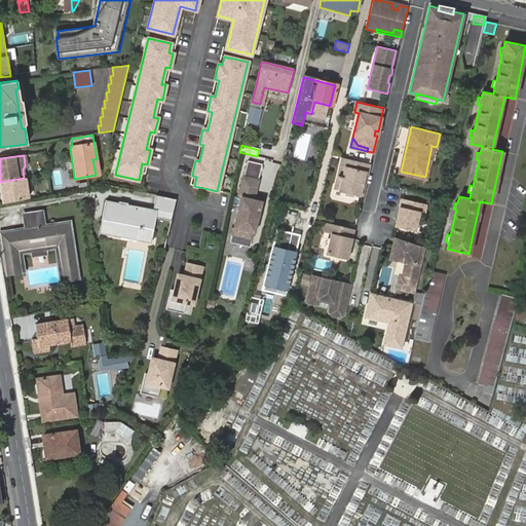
[(370,164),(342,157),(334,190),(345,192),(344,195),(354,198),(354,194),(363,196),(365,188),(362,187),(364,180),(366,181),(370,164)]
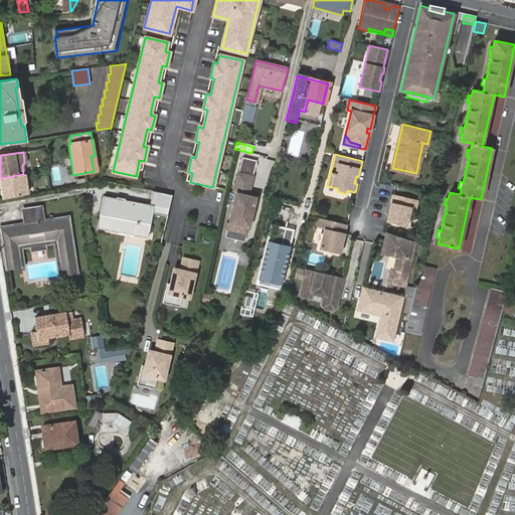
[(252,176),(237,172),(233,191),(235,192),(226,228),(244,233),(246,226),(248,227),(256,196),(247,194),(252,176)]
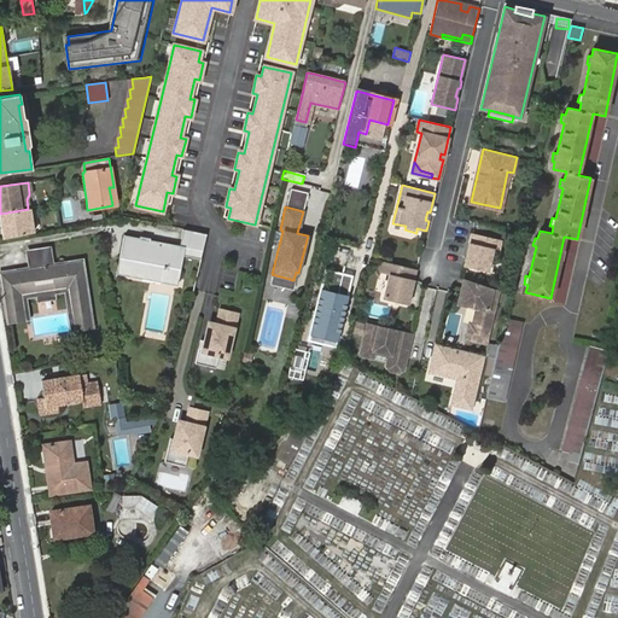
[(0,227),(3,239),(31,233),(28,209),(0,214),(3,227),(0,227)]
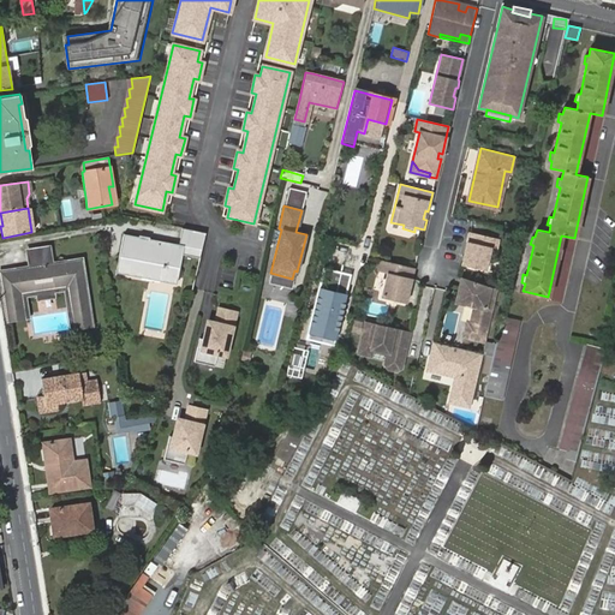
[(183,255),(199,257),(206,236),(206,233),(183,228),(179,244),(124,234),(117,272),(177,284),(183,255)]
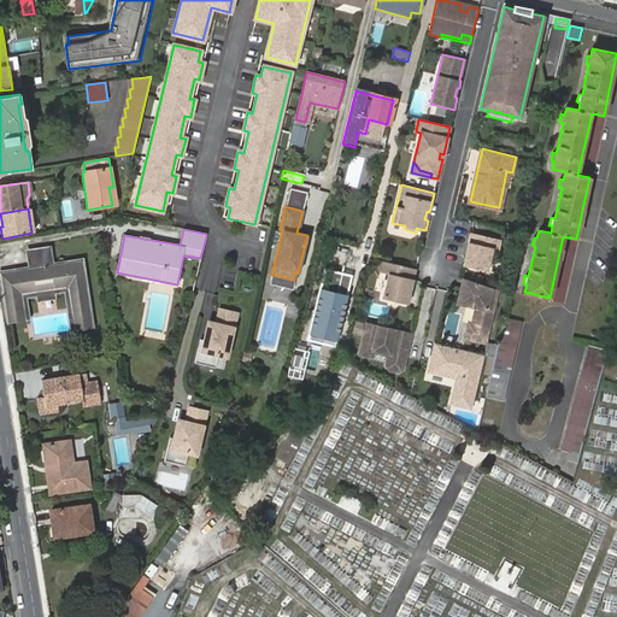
[(500,240),(471,233),(466,253),(469,253),(468,256),(465,256),(463,266),(487,271),(492,248),(498,250),(500,240)]
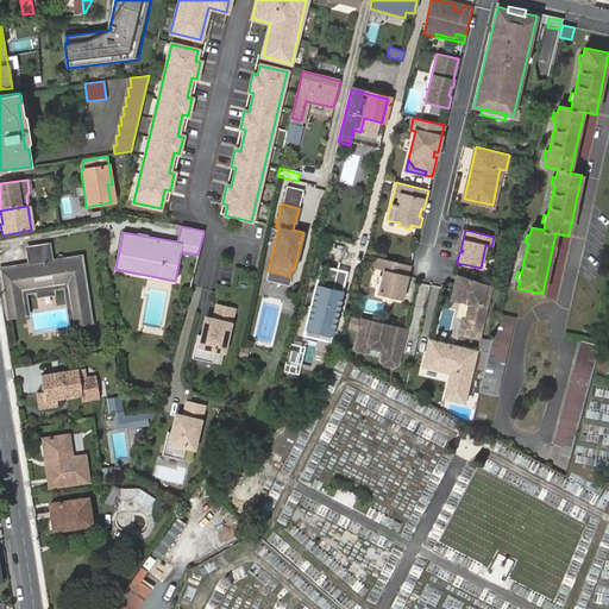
[(341,253),(345,242),(338,240),(334,251),(341,253)]
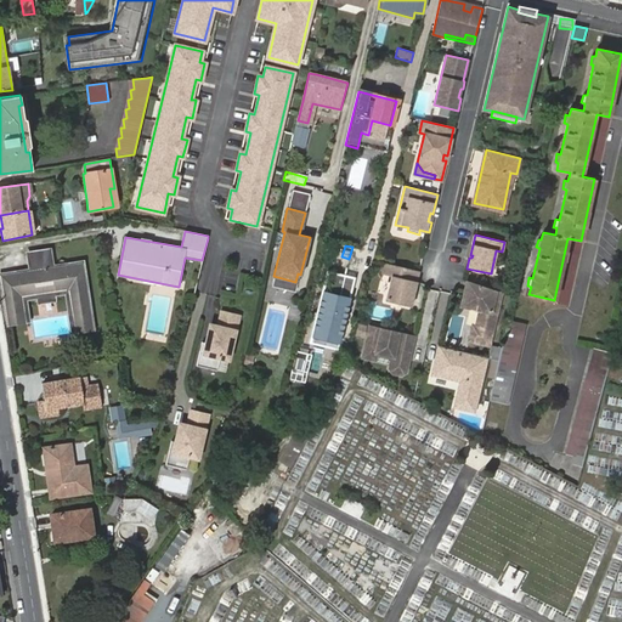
[(54,266),(50,247),(24,252),(27,271),(54,266)]
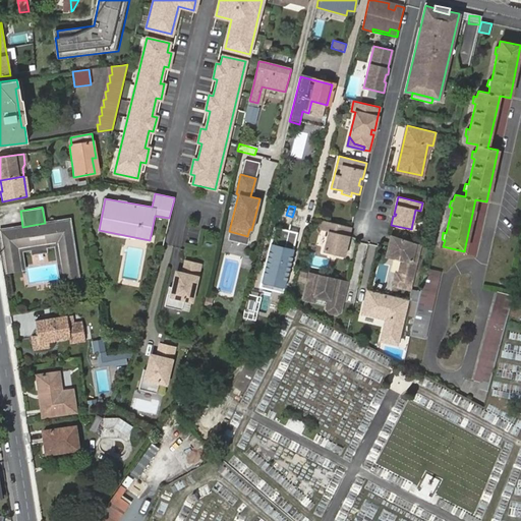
[(69,219),(45,223),(22,227),(0,230),(0,240),(5,273),(21,271),(17,249),(56,242),(62,279),(78,276),(69,219)]
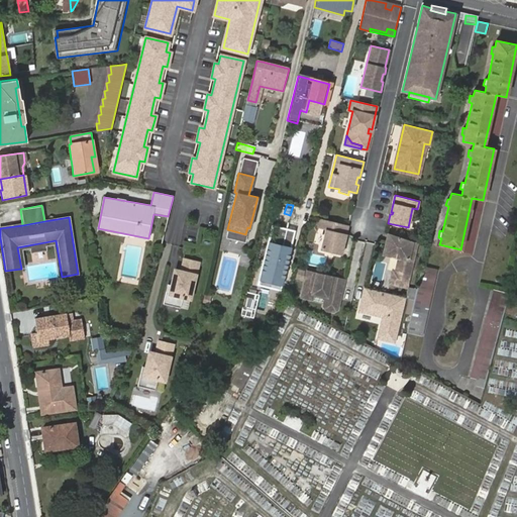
[(348,225),(319,218),(317,228),(325,230),(320,250),(341,255),(344,244),(341,244),(343,237),(345,238),(348,225)]
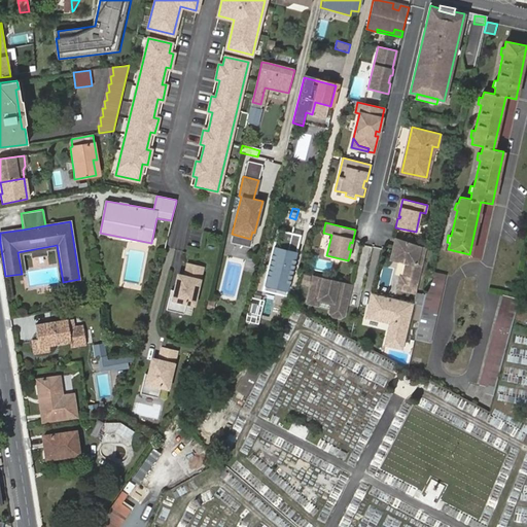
[(250,239),(232,234),(231,241),(249,245),(250,239)]
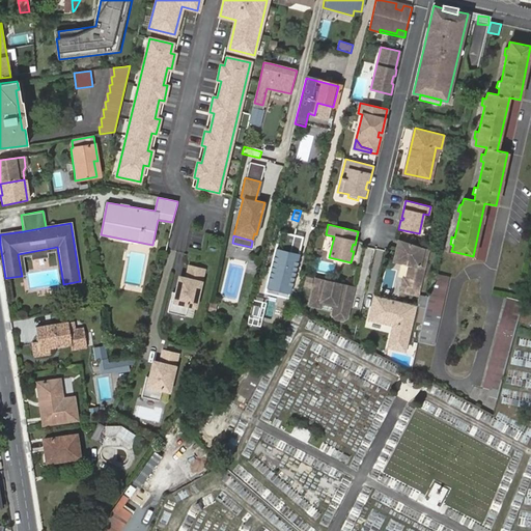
[(418,296),(428,249),(423,248),(396,239),(391,261),(399,262),(400,260),(410,263),(407,279),(403,279),(400,291),(418,296)]
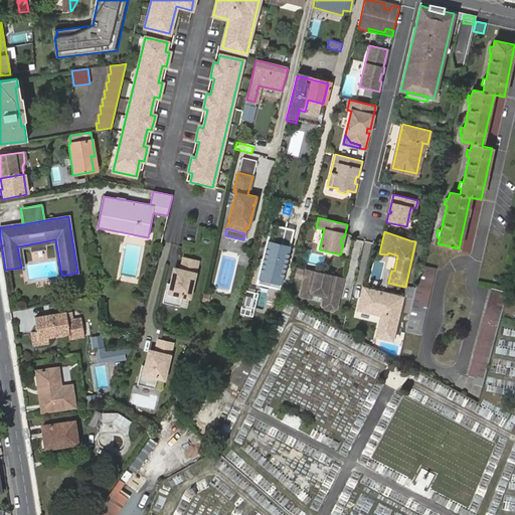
[(17,246),(21,268),(24,267),(21,248),(29,247),(29,250),(44,247),(44,244),(53,243),(58,276),(61,276),(55,239),(17,246)]
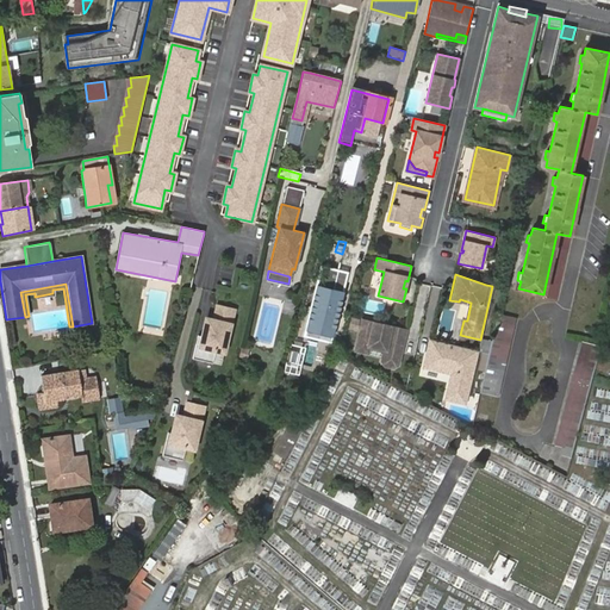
[(460,299),(459,302),(467,304),(464,321),(467,321),(471,303),(460,299)]
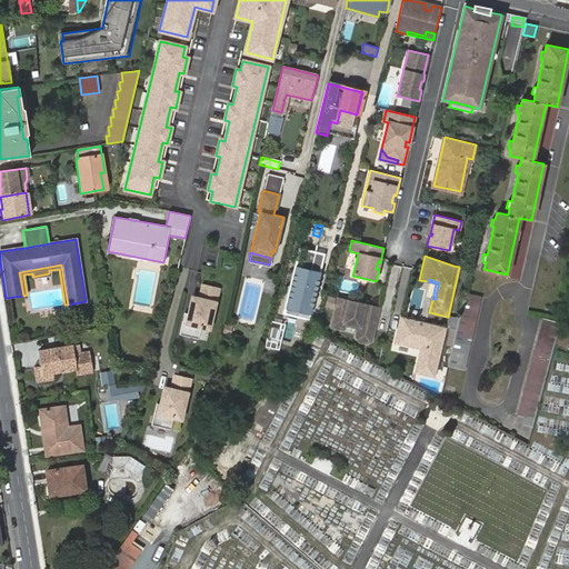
[(220,287),(201,282),(199,296),(190,293),(183,323),(210,330),(220,287)]
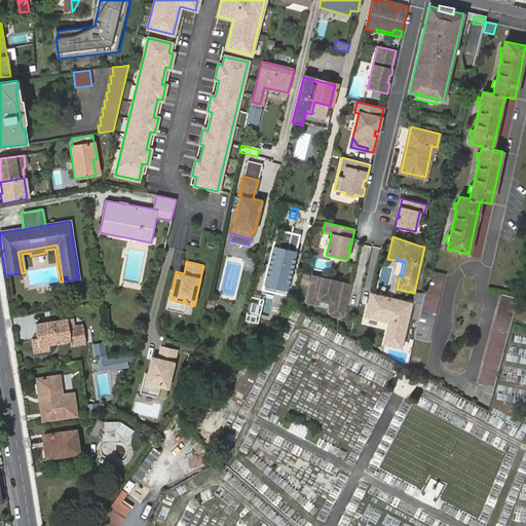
[(421,308),(414,339),(429,342),(445,273),(429,270),(424,294),(421,305),(421,308)]
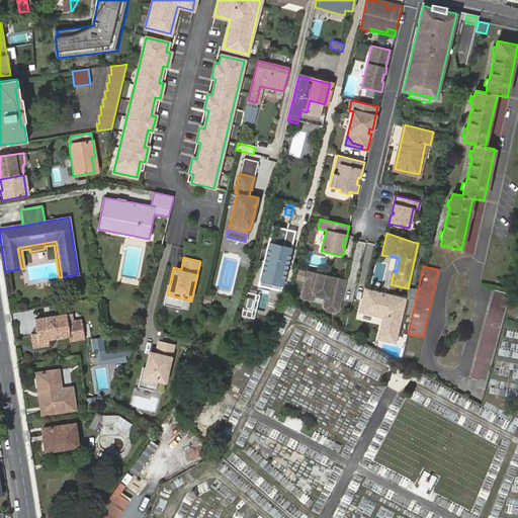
[(345,279),(309,271),(303,297),(312,299),(314,293),(327,296),(325,307),(327,311),(335,313),(338,311),(345,279)]
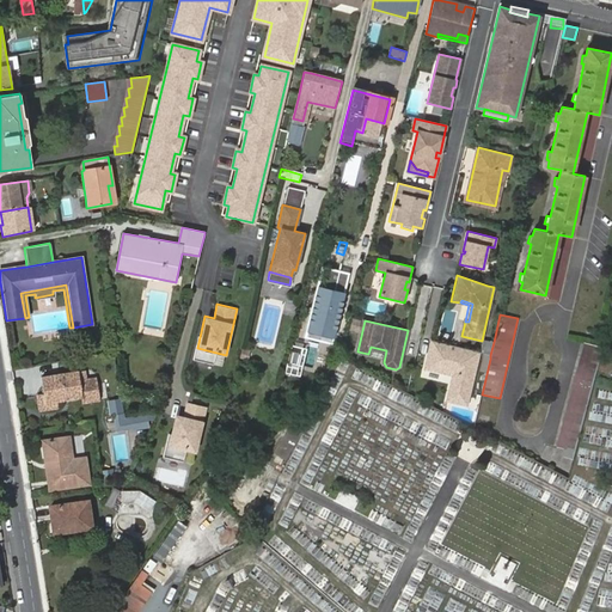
[(481,352),(490,355),(494,342),(483,340),(481,352)]
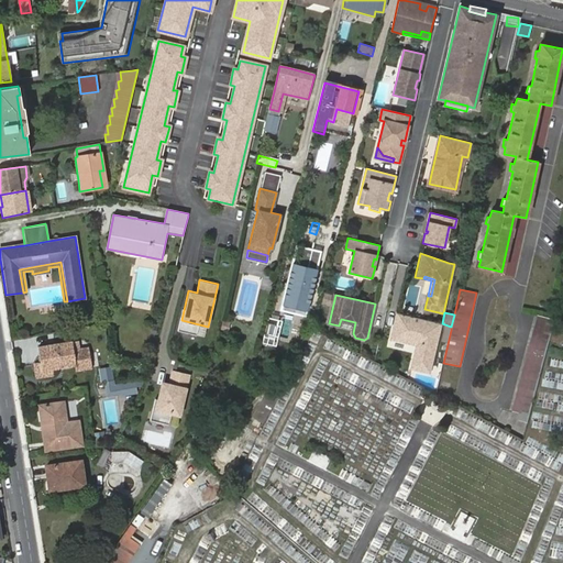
[(398,327),(395,326),(392,339),(417,344),(421,345),(419,354),(415,353),(411,368),(429,372),(440,323),(401,315),(398,327)]
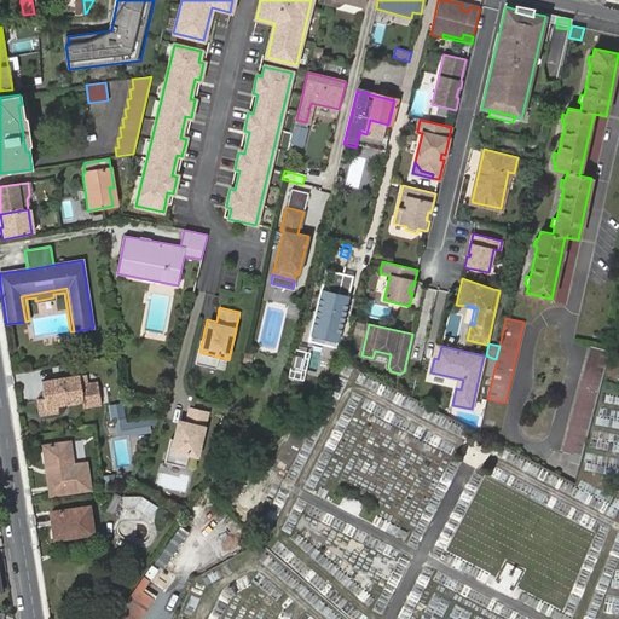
[(603,375),(609,351),(591,346),(562,452),(571,455),(570,462),(579,464),(603,375)]
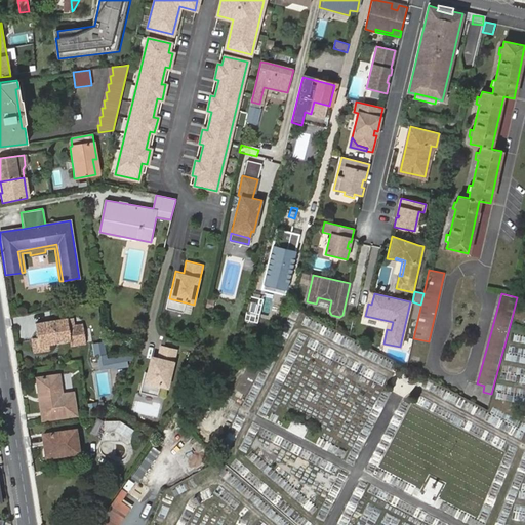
[(69,326),(68,318),(36,322),(38,338),(39,345),(47,344),(70,339),(71,345),(86,342),(83,324),(74,325),(69,326)]
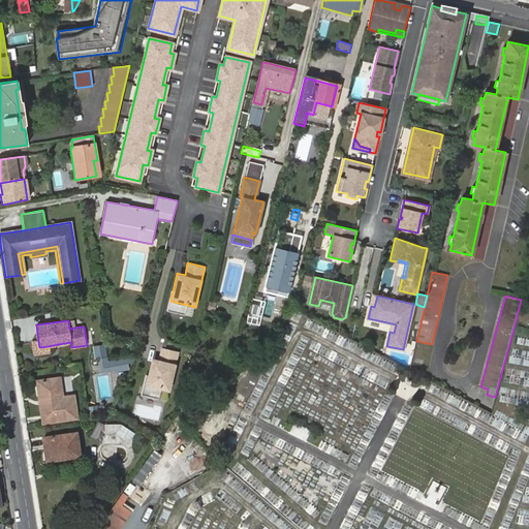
[(39,347),(38,341),(33,341),(35,352),(39,351),(49,351),(48,346),(39,347)]
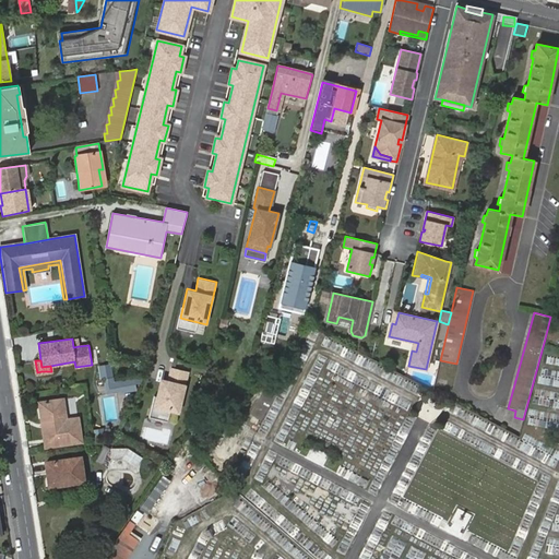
[(110,364),(97,366),(99,379),(103,379),(105,394),(118,392),(119,394),(139,391),(143,383),(142,376),(114,381),(110,364)]
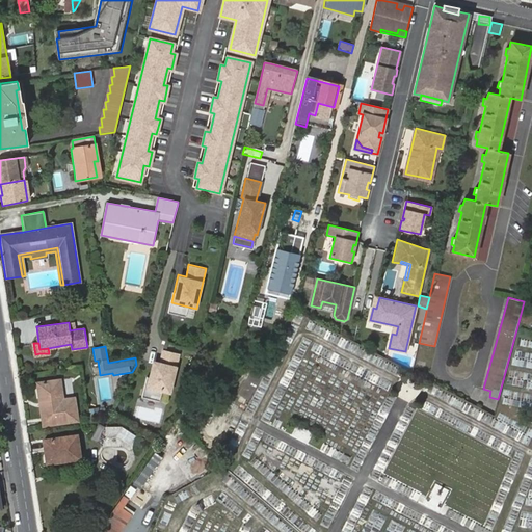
[(179,354),(162,350),(159,363),(151,361),(144,389),(169,395),(179,354)]
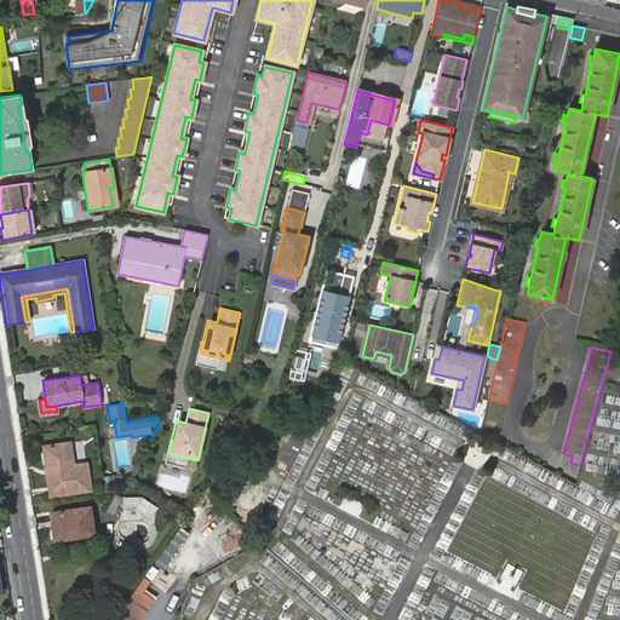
[(280,459),(292,465),(300,448),(290,442),(280,459)]
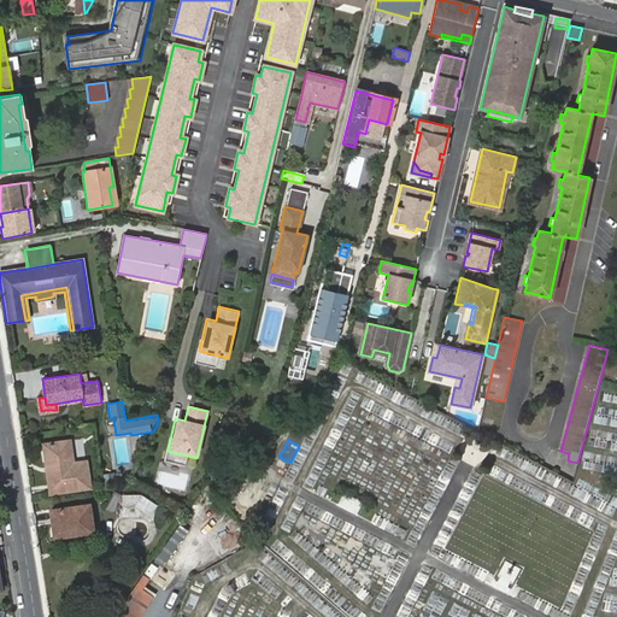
[(42,445),(51,494),(90,488),(86,463),(72,464),(70,442),(42,445)]
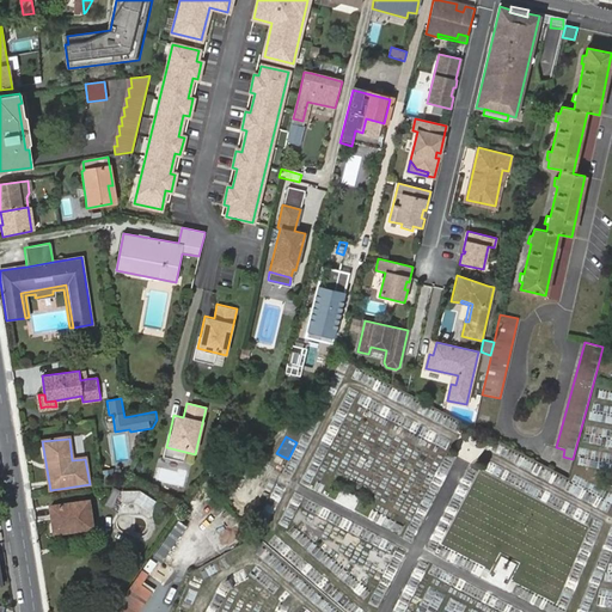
[(114,488),(105,505),(111,508),(120,491),(114,488)]
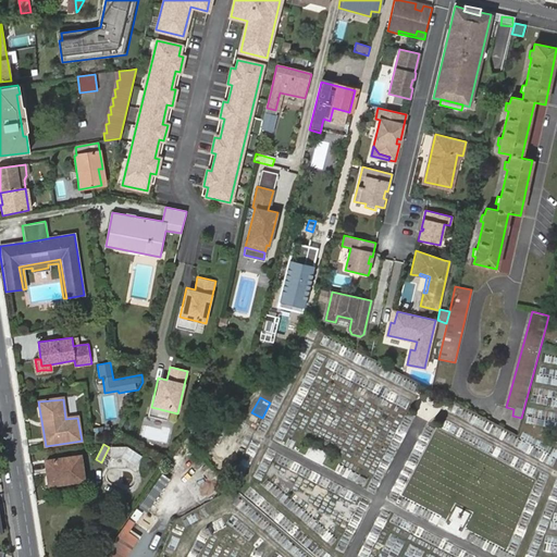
[(79,456),(46,460),(49,484),(83,480),(79,456)]
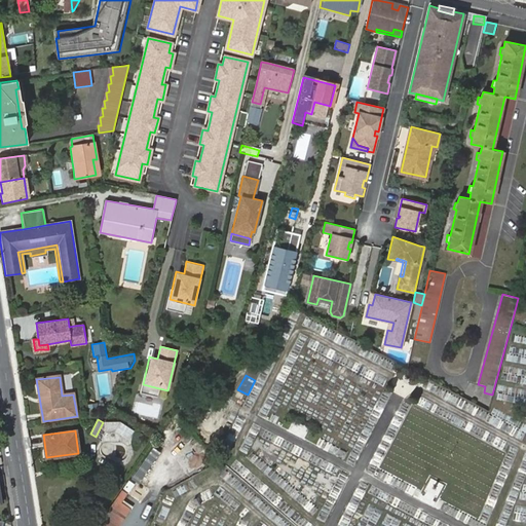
[(129,478),(139,484),(159,451),(150,445),(129,478)]
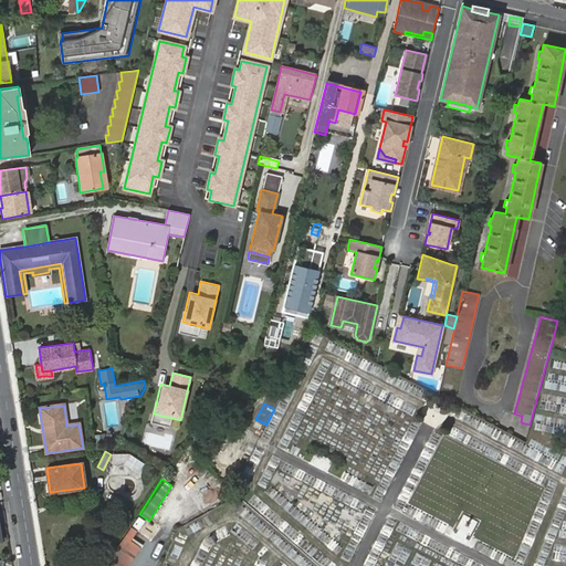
[(136,531),(130,527),(104,565),(127,565),(140,547),(129,541),(136,531)]
